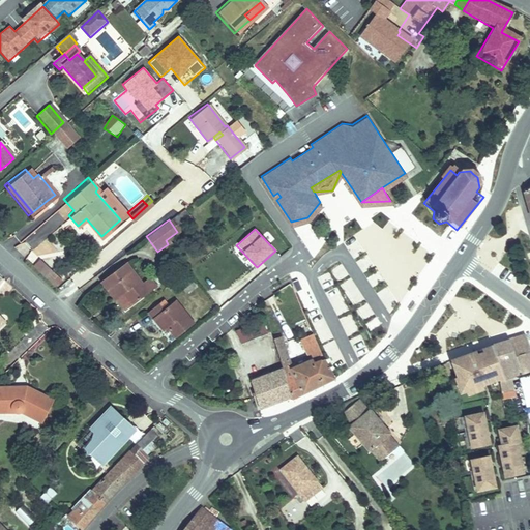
[(33,260),(28,266),(49,285),(54,278),(33,260)]
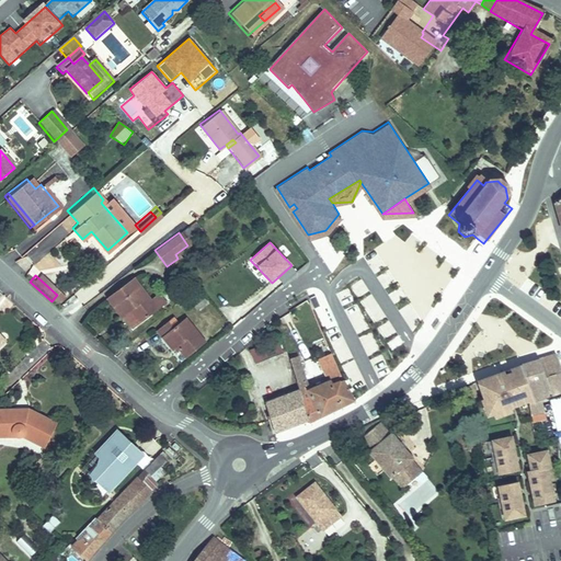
[(133,275),(104,294),(117,313),(127,307),(135,318),(162,300),(156,290),(146,297),(133,275)]
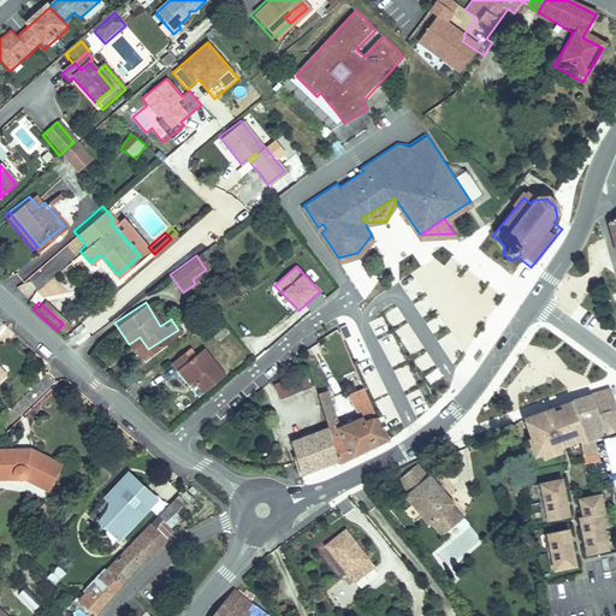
[(344,332),(336,337),(348,361),(356,356),(344,332)]
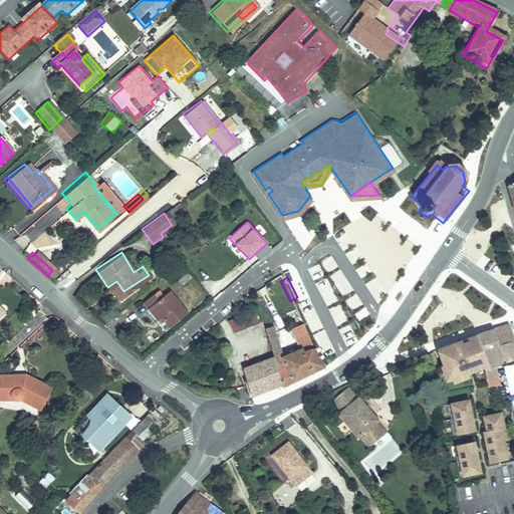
[(160,287),(144,299),(157,316),(162,312),(170,324),(189,309),(171,287),(164,292),(160,287)]
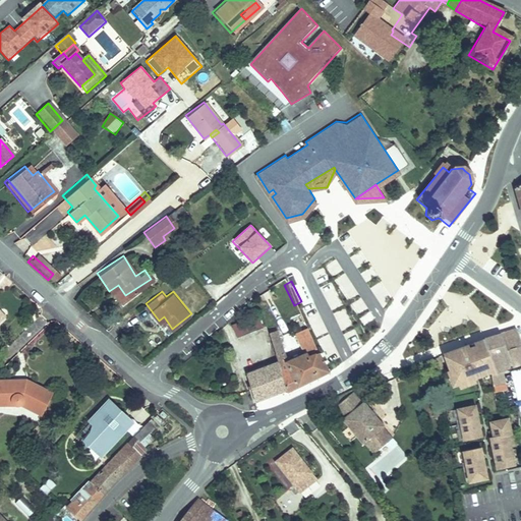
[(231,323),(235,335),(254,328),(249,315),(231,323)]
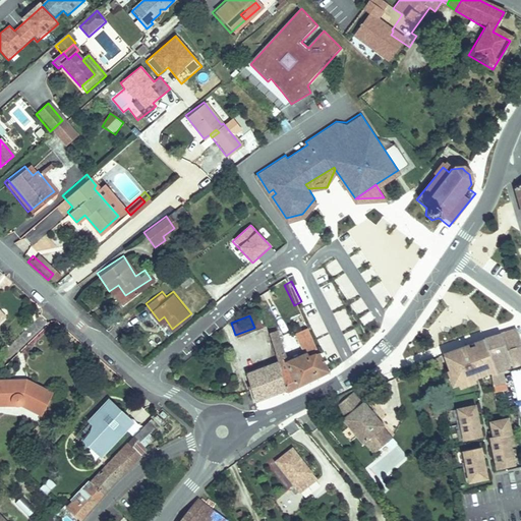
[(274,324),(265,326),(277,359),(278,362),(287,358),(274,324)]
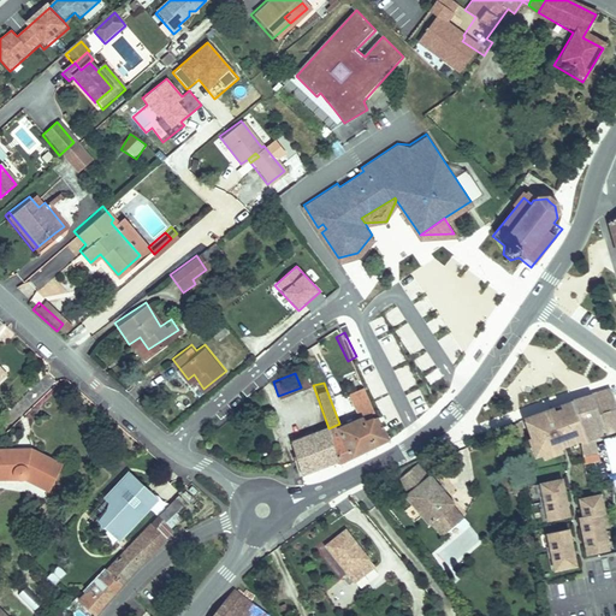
[(579,398),(533,415),(540,436),(537,437),(543,454),(549,451),(551,456),(570,450),(568,444),(575,442),(586,438),(592,455),(596,465),(603,463),(611,460),(604,438),(615,433),(615,390),(615,386),(579,398)]
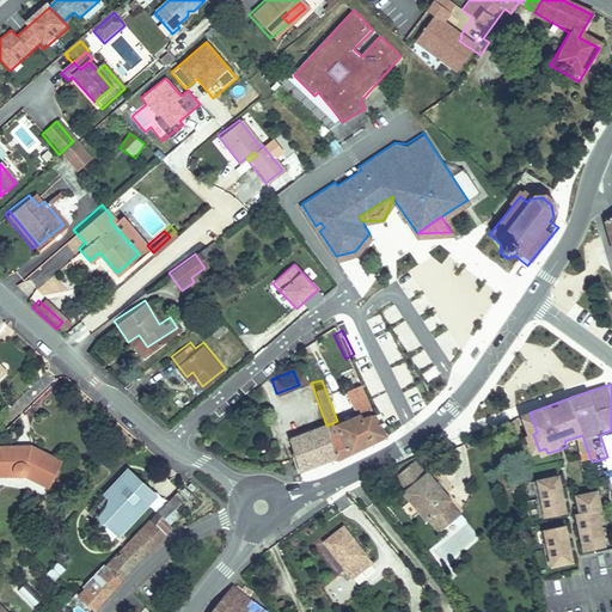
[(442,386),(435,395),(439,398),(446,391),(442,386)]
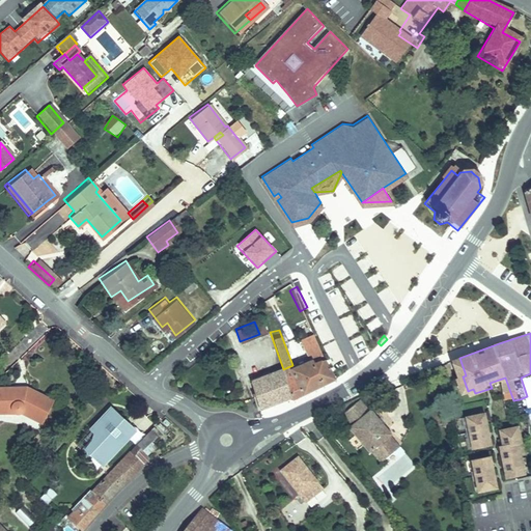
[(292,365),(283,369),(295,398),(335,376),(314,339),(304,344),(310,356),(292,365)]
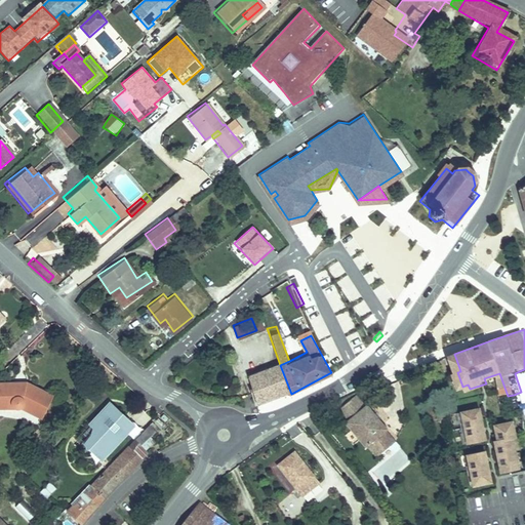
[(280,365),(279,362),(249,372),(258,400),(289,390),(280,365)]
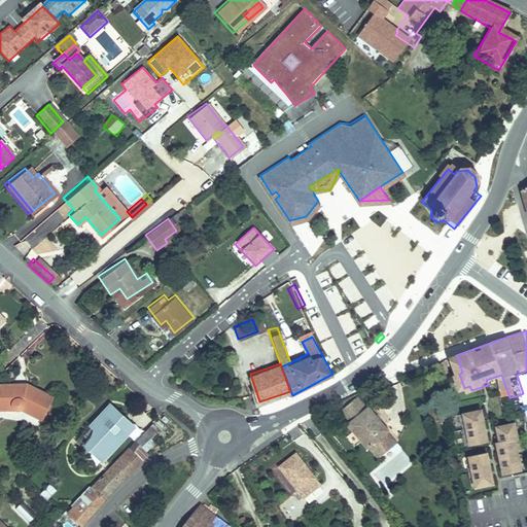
[(14,390),(14,384),(0,384),(0,408),(12,408),(14,410),(18,411),(20,411),(23,409),(41,419),(53,397),(28,384),(25,390),(14,390)]
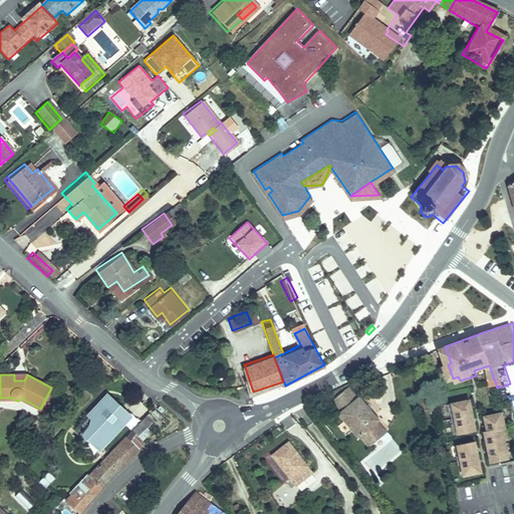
[(345,384),(328,402),(339,412),(338,414),(361,436),(363,435),(372,444),(391,425),(380,415),(382,413),(360,392),(358,394),(347,383),(345,384)]
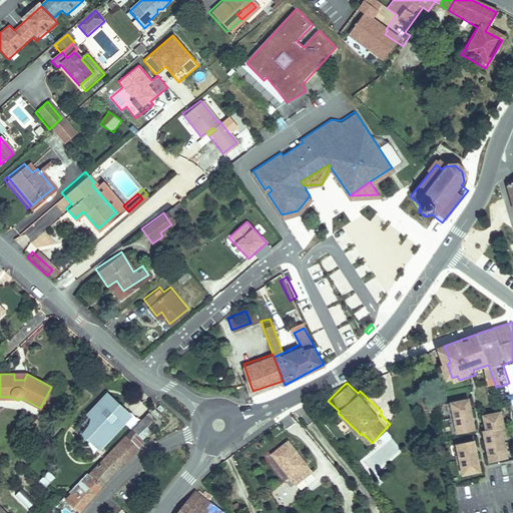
[(442,392),(435,393),(437,406),(444,405),(442,392)]
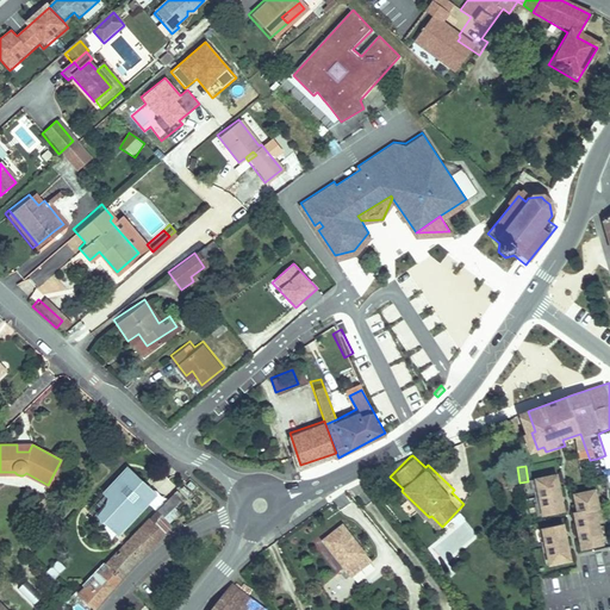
[(117,502),(107,511),(105,509),(101,512),(100,515),(100,517),(101,520),(105,521),(109,521),(110,522),(119,531),(150,497),(139,487),(143,483),(142,479),(135,473),(132,473),(126,468),(106,492),(117,502)]
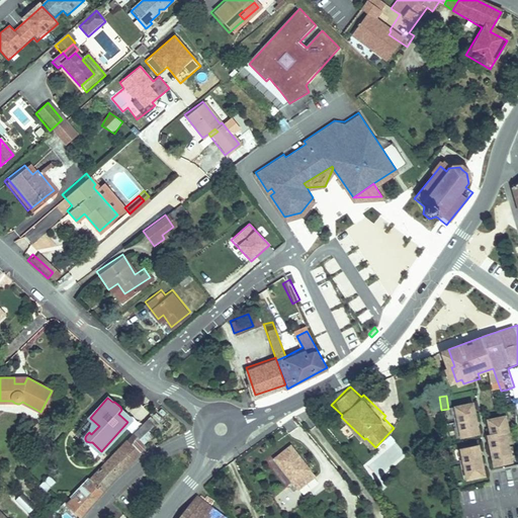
[(479,402),(461,406),(464,421),(482,417),(481,413),(484,413),(483,409),(481,410),(479,402)]
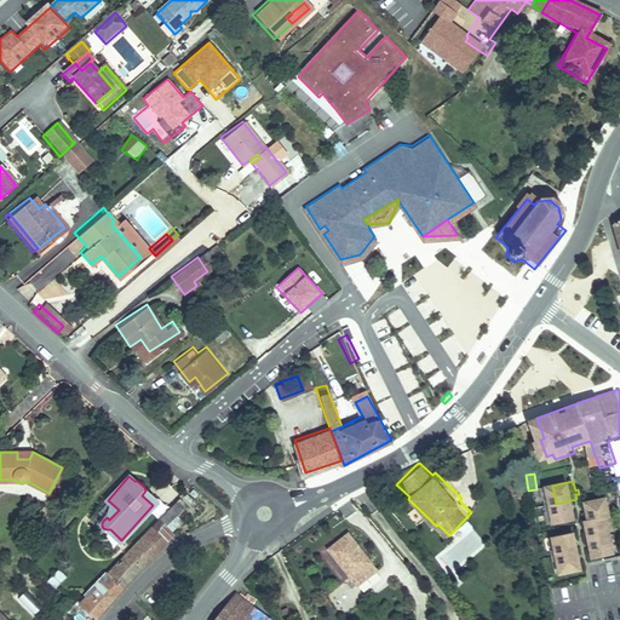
[(147,491),(145,491),(142,495),(153,505),(158,499),(147,491)]
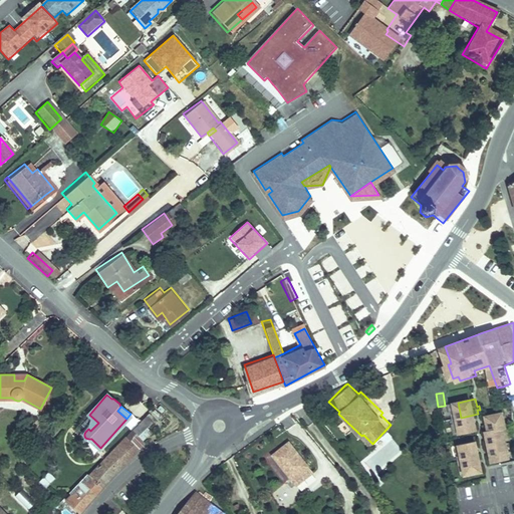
[(508,412),(490,416),(491,420),(489,421),(490,425),(492,424),(493,431),(508,427),(508,428),(511,427),(508,412)]
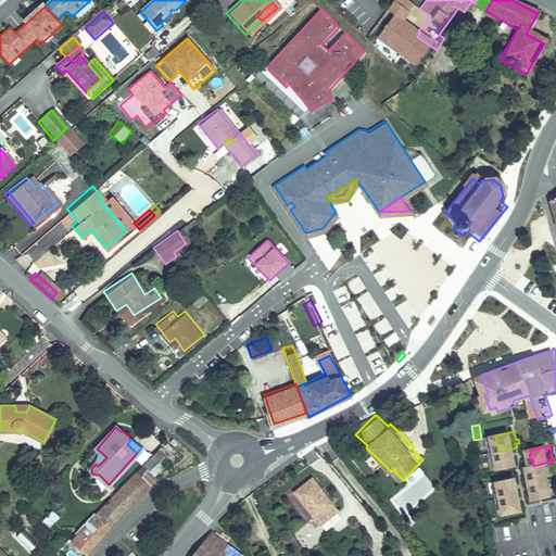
[(151,456),(141,447),(137,453),(147,462),(151,456)]
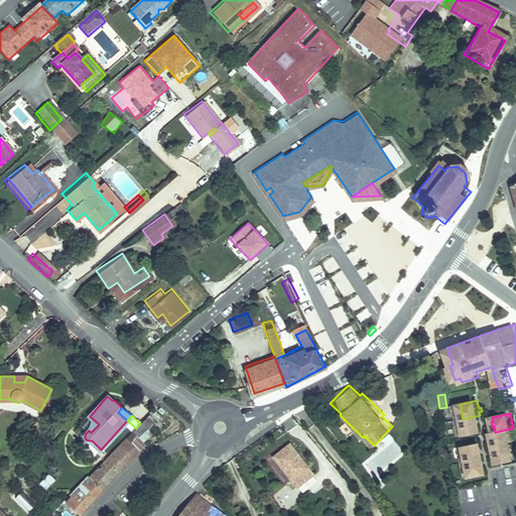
[(481,416),(463,419),(466,434),(475,433),(484,431),(482,423),(484,422),(484,419),(481,419),(481,416)]
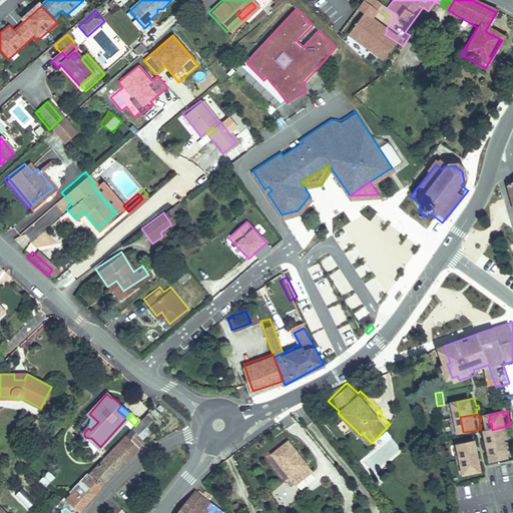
[(512,454),(507,427),(490,431),(488,432),(489,435),(491,435),(493,446),(491,446),(492,449),(494,449),(496,460),(512,456),(512,454)]
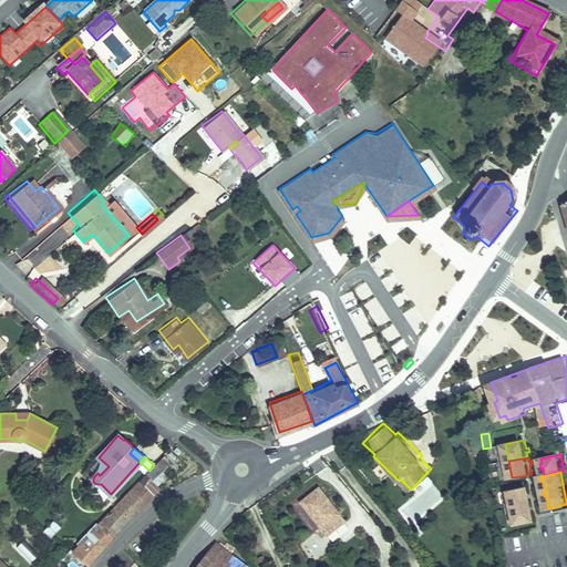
[(322,482),(301,496),(328,532),(348,516),(323,484),(322,482)]
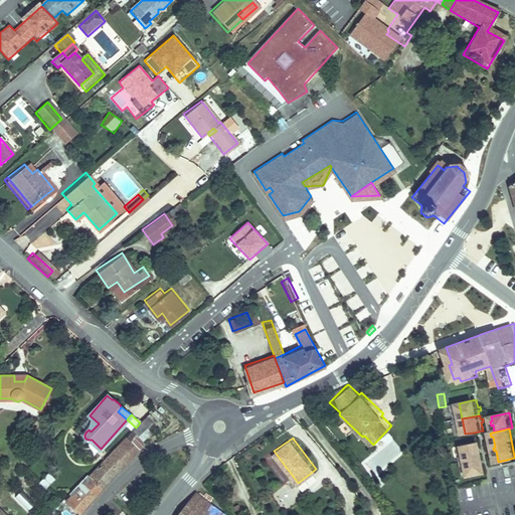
[(482,443),(465,446),(468,462),(485,458),(485,454),(487,453),(486,450),(484,450),(482,443)]
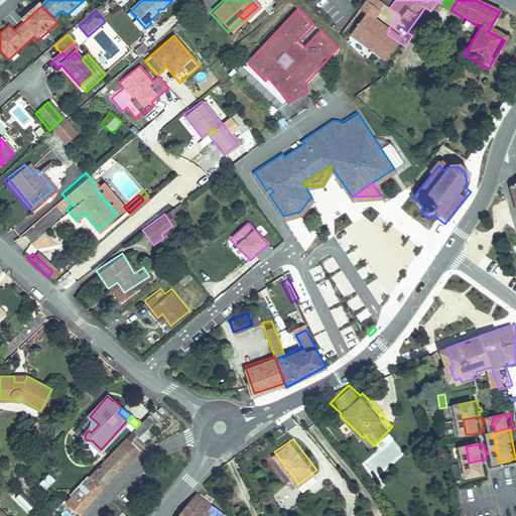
[(91,477),(70,504),(83,515),(106,490),(129,465),(115,452),(91,477)]
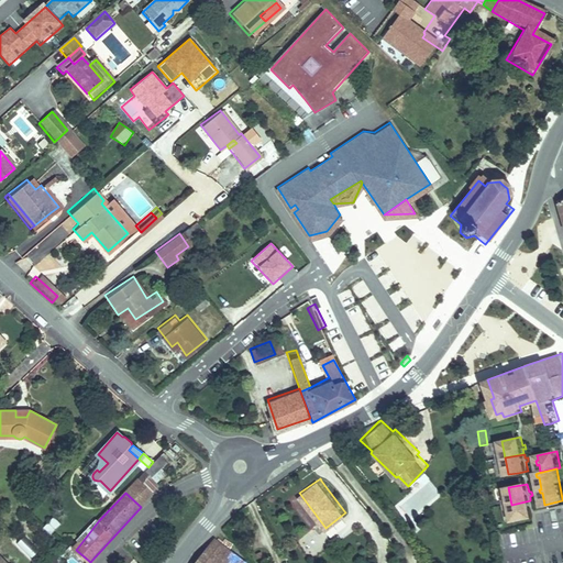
[(530,500),(511,505),(515,521),(534,517),(532,509),(534,508),(533,504),(531,505),(530,500)]
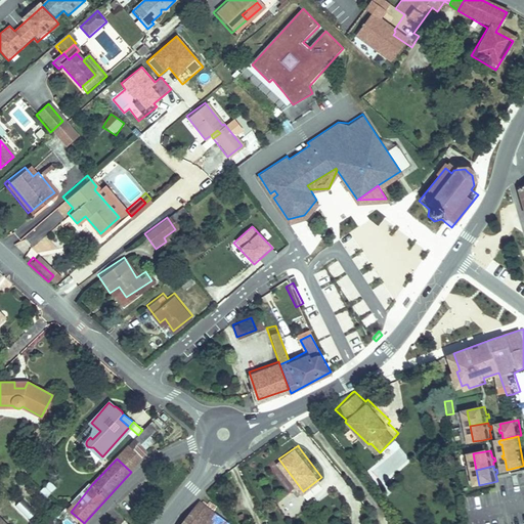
[(41,491),(47,497),(56,488),(49,482),(41,491)]
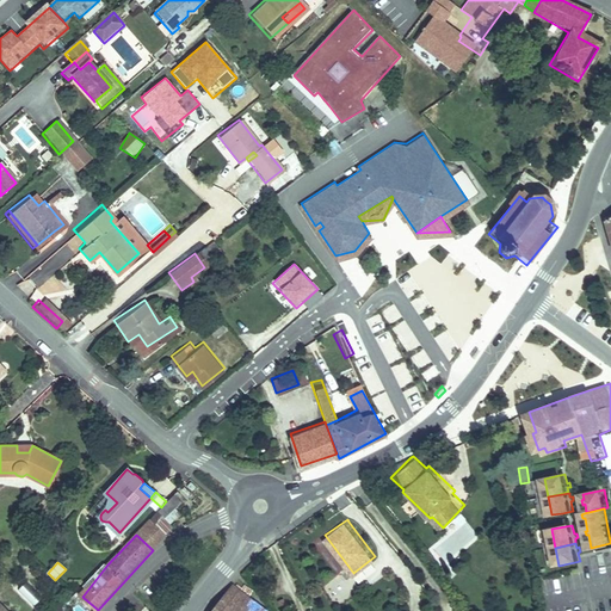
[(263,610),(232,588),(216,610),(263,610)]
